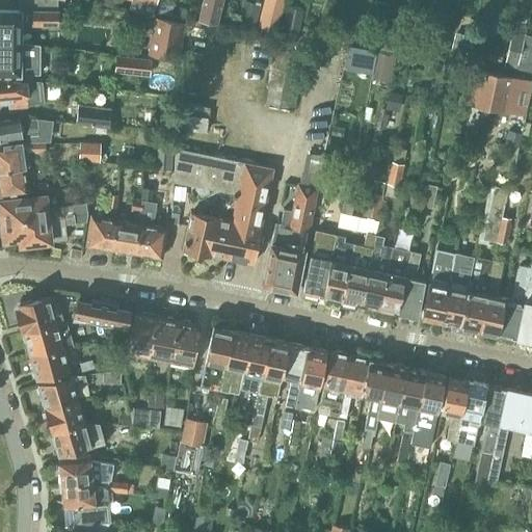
[(19,0),(20,10),(33,10),(33,25),(58,25),(58,10),(57,10),(57,0),(19,0)]
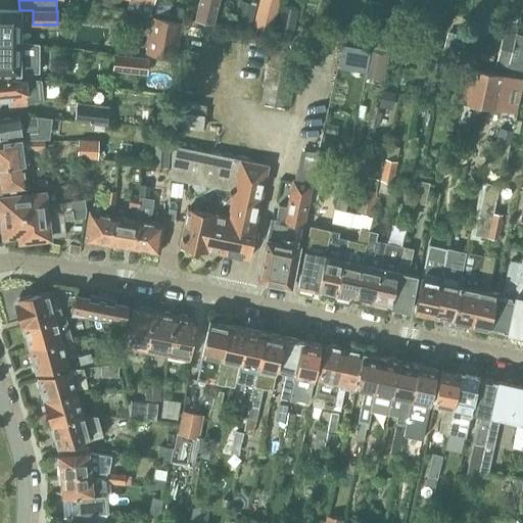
[(224,0),(199,0),(195,20),(218,26),(224,0)]
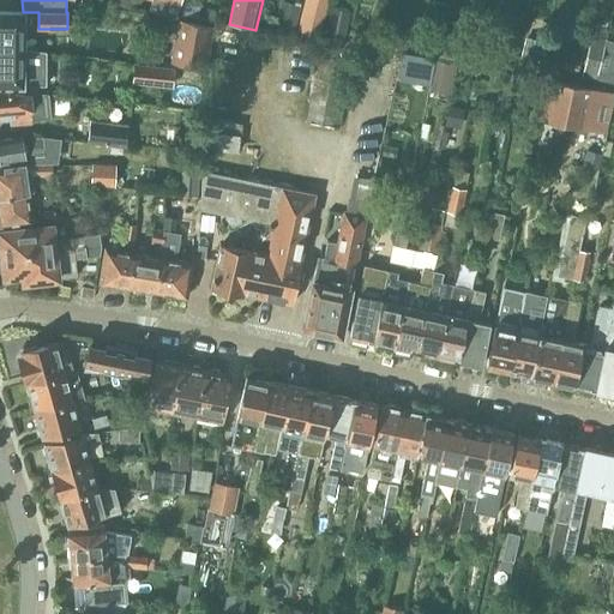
[(327,0),(311,0),(305,23),(299,22),(298,29),(318,35),(327,0)]
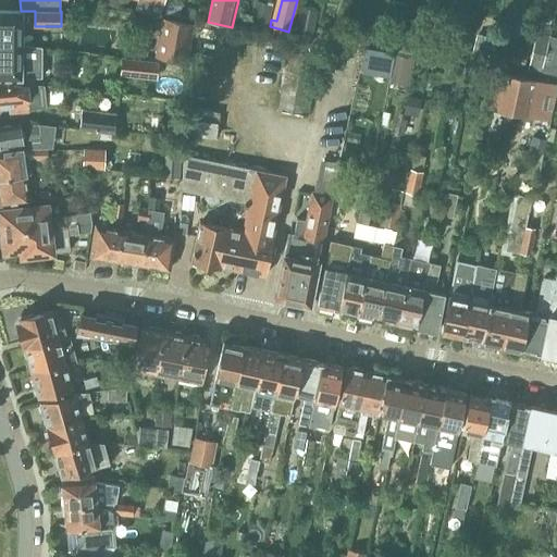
[(295,33),(312,36),(318,10),(300,7),(295,33)]
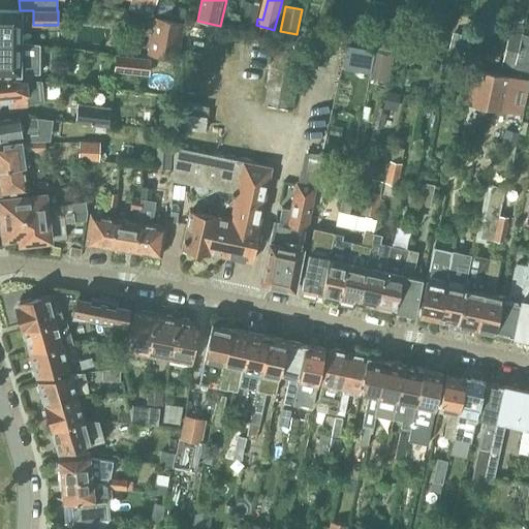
[(0,40),(20,41),(20,24),(20,10),(0,9),(0,40)]
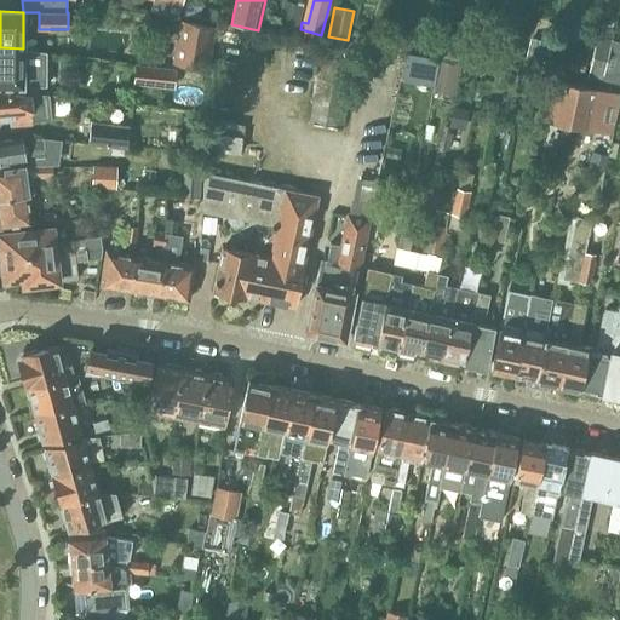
[(296,29),(299,16),(281,11),(277,24),(296,29)]
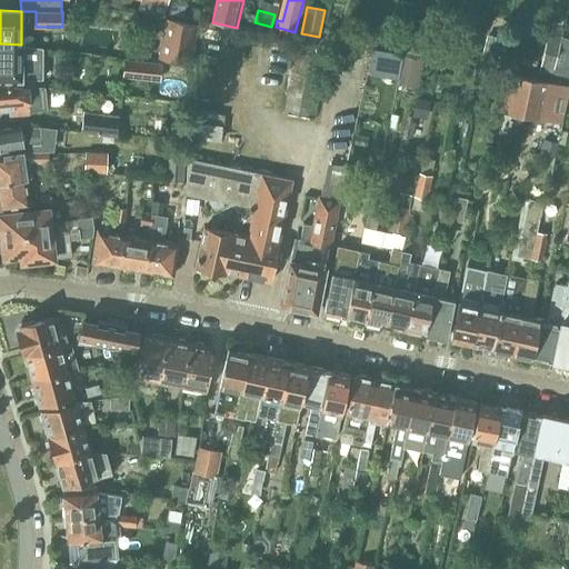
[(192,65),(199,27),(198,25),(165,18),(158,59),(192,65)]
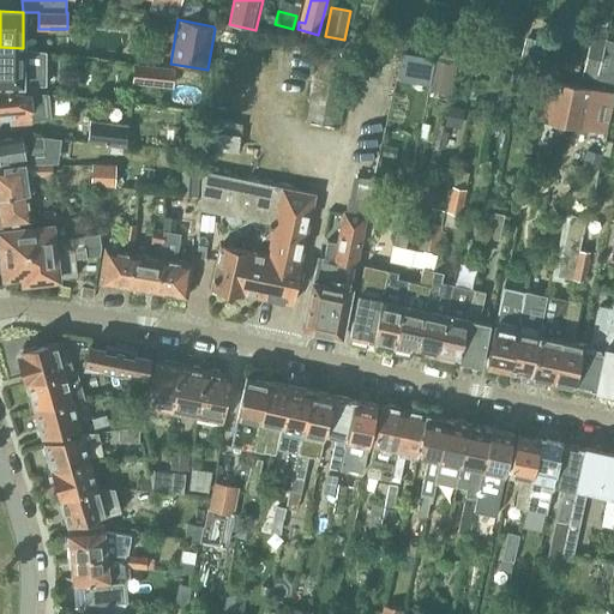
[(583,74),(590,77),(596,78),(597,73),(599,70),(603,50),(606,38),(593,35),(583,74)]
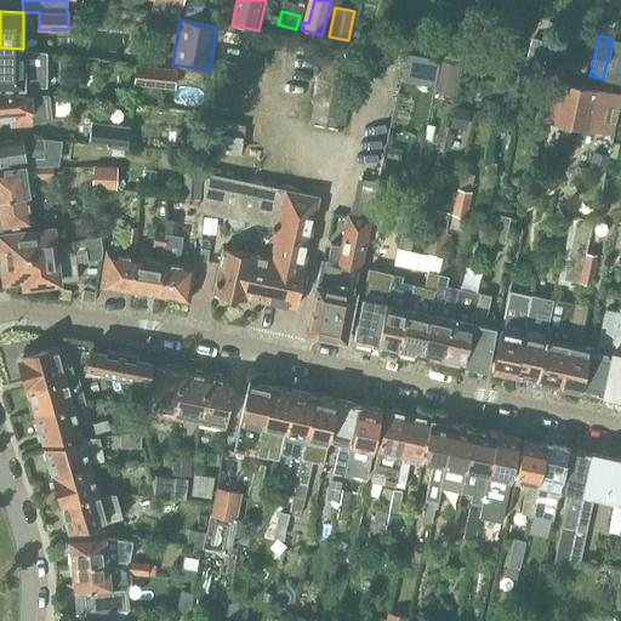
[(541,69),(558,73),(567,40),(550,36),(541,69)]
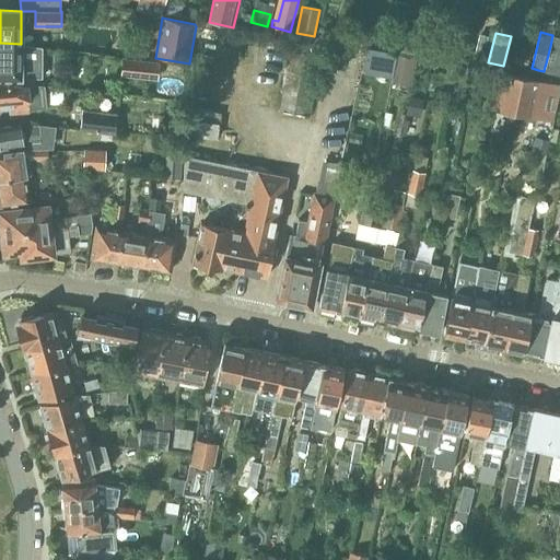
[(479,34),(474,58),(488,62),(493,37),(479,34)]
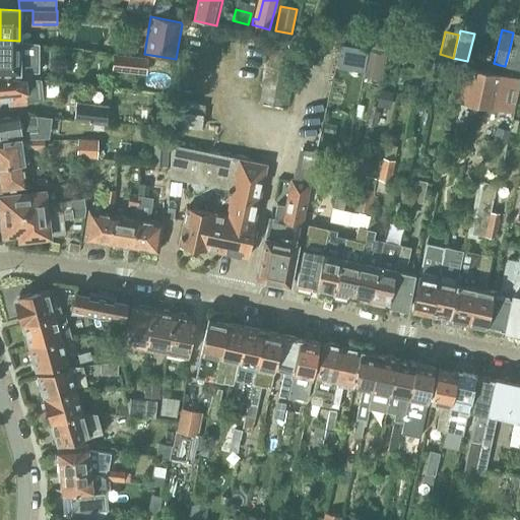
[(258,103),(286,108),(299,39),(270,35),(258,103)]
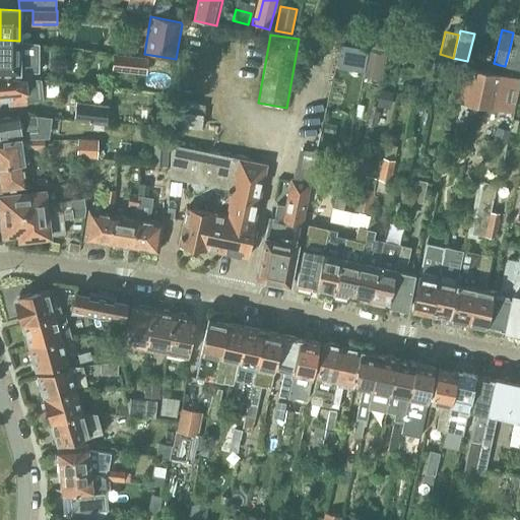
[(375,37),(372,49),(386,52),(388,40),(375,37)]
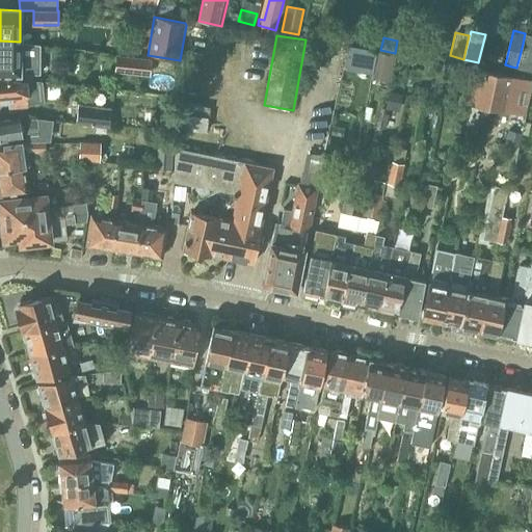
[(440,38),(436,54),(447,57),(451,42),(440,38)]
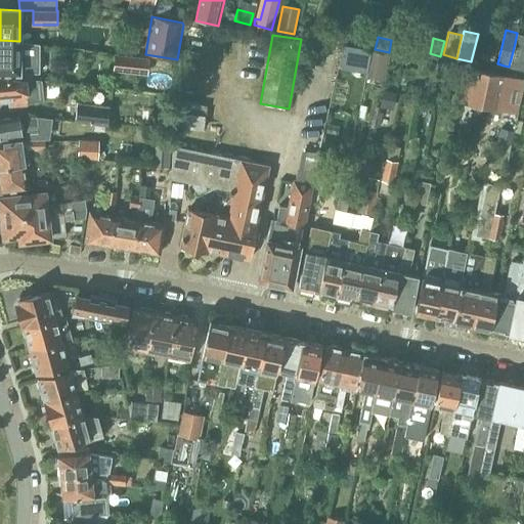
[(0,71),(9,72),(39,72),(39,44),(19,42),(19,41),(0,40),(0,71)]
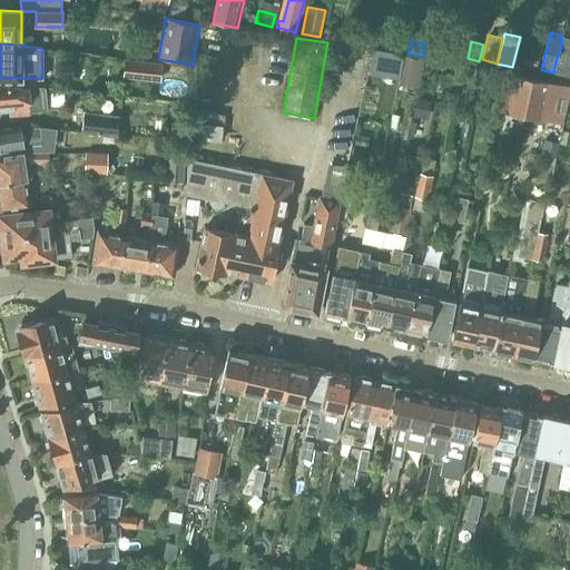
[(130,45),(129,56),(151,58),(151,46),(130,45)]
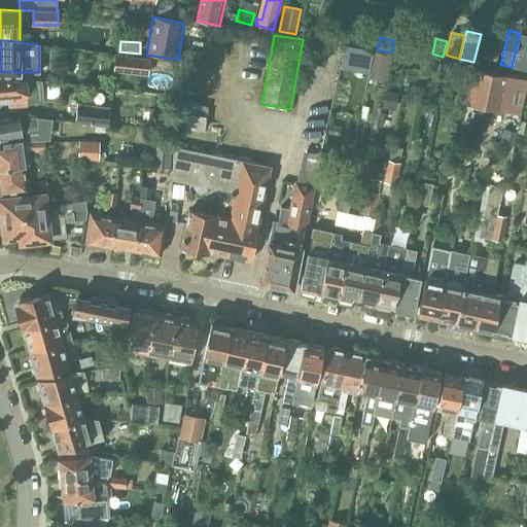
[(526,45),(518,43),(514,60),(526,63),(526,45)]
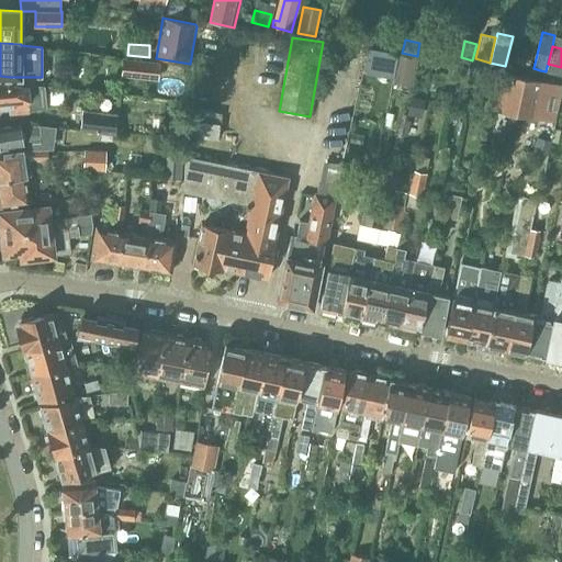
[(528,67),(532,52),(516,47),(512,63),(528,67)]
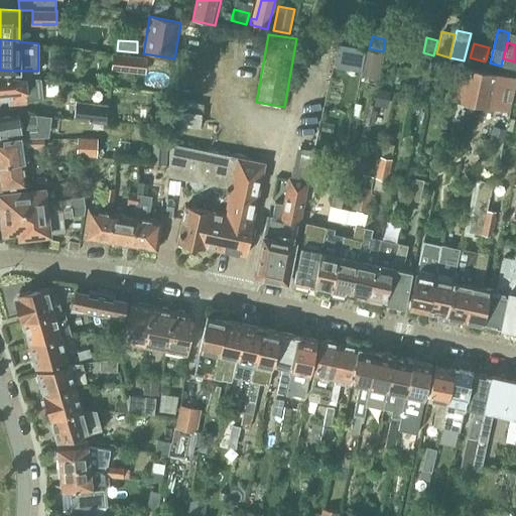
[(363,70),(380,73),(384,55),(366,51),(363,70)]
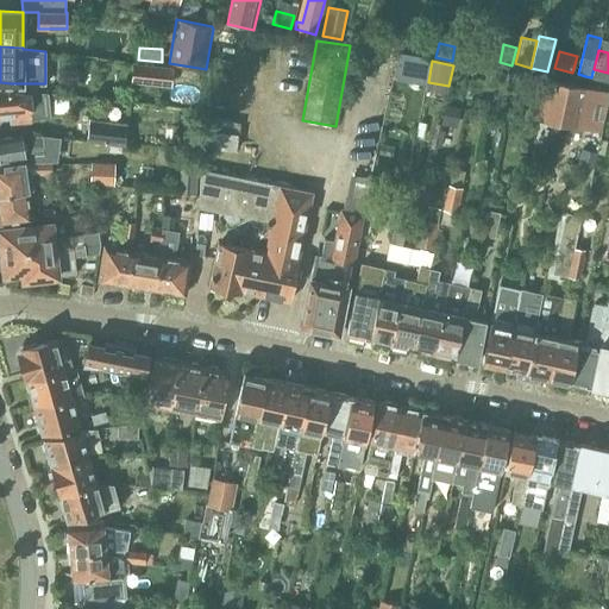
[(152,83),(173,86),(174,69),(155,67),(152,83)]
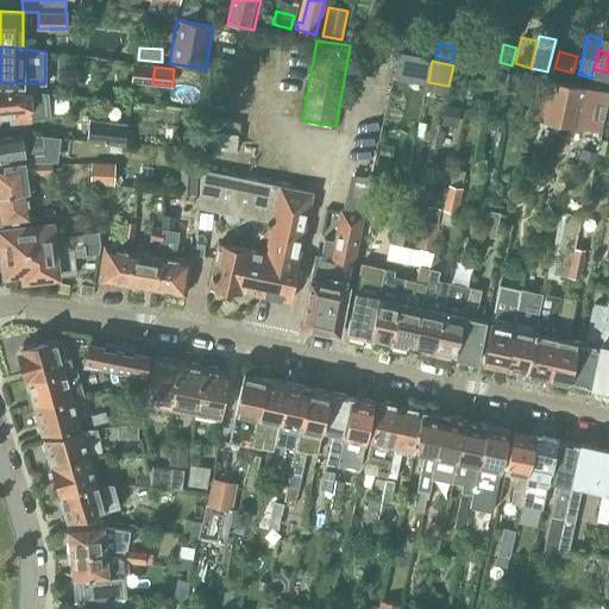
[(534,119),(558,124),(567,83),(541,79),(534,119)]
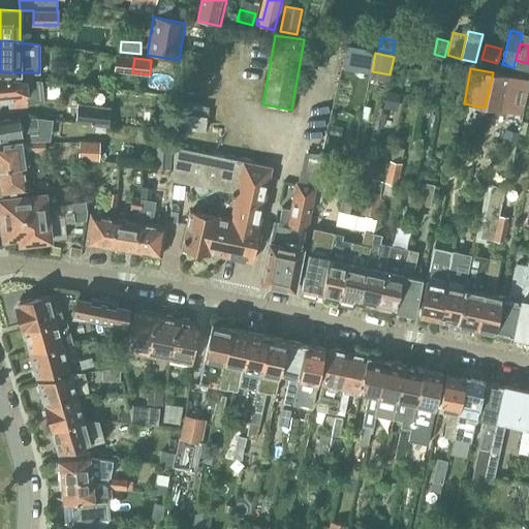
[(493,72),(485,107),(503,112),(505,105),(510,76),(493,72)]
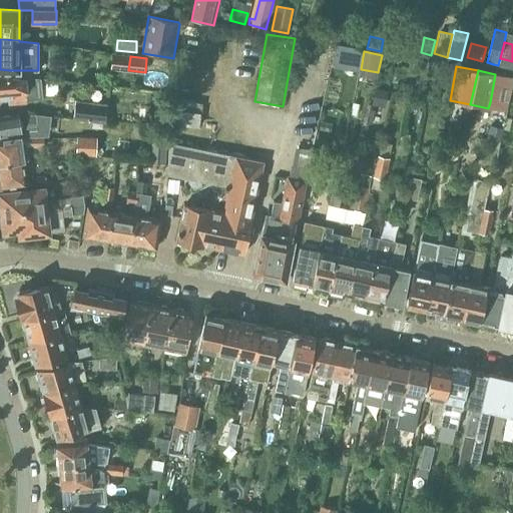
[(40,78),(9,74),(8,75),(0,75),(0,97),(8,97),(9,102),(43,99),(41,78),(40,78)]
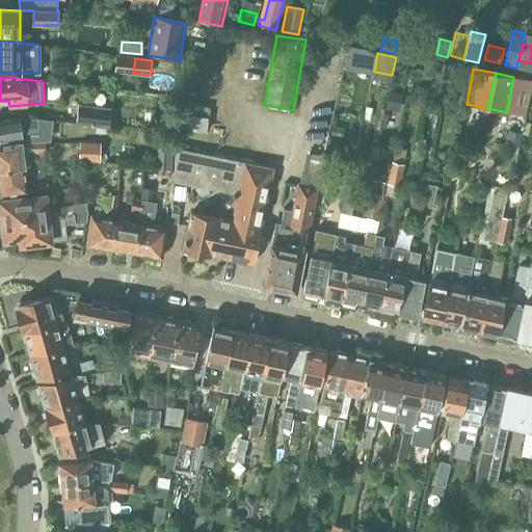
[(508,106),(506,112),(525,115),(531,80),(513,77),(508,106)]
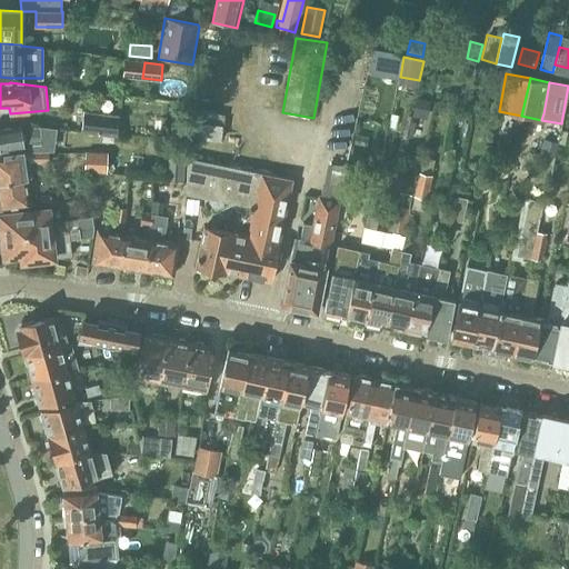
[(426,119),(430,101),(418,99),(413,116),(426,119)]
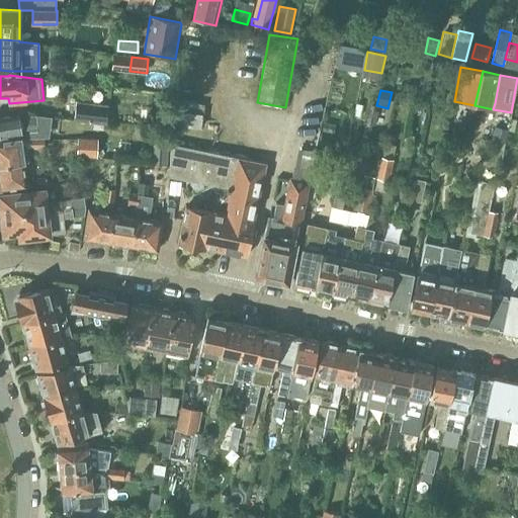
[(77,101),(74,119),(107,124),(109,106),(77,101)]
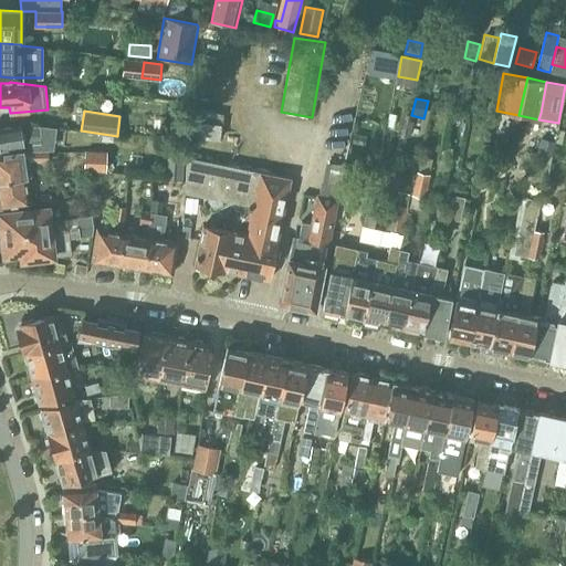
[(10,127),(0,128),(0,150),(23,147),(31,146),(30,137),(41,136),(41,126),(10,127)]
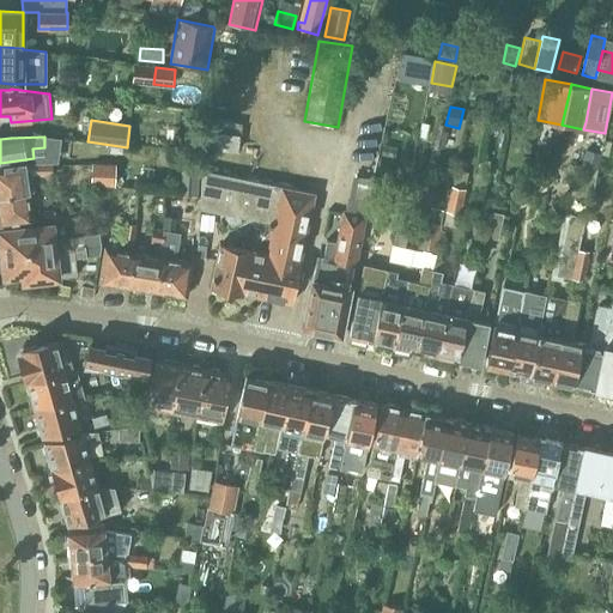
[(602,155),(587,151),(583,168),(598,171),(602,155)]
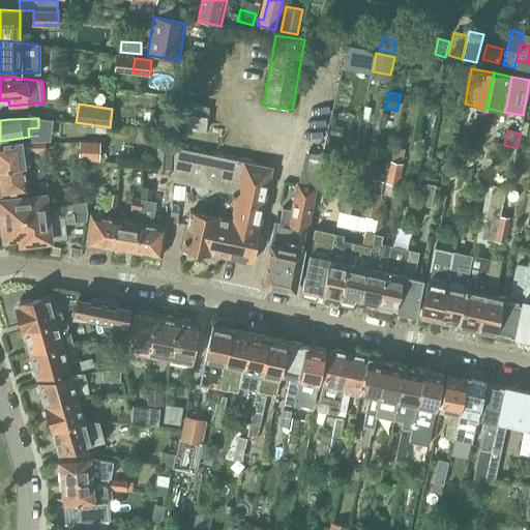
[(156,152),(172,155),(173,145),(173,140),(157,139),(156,152)]
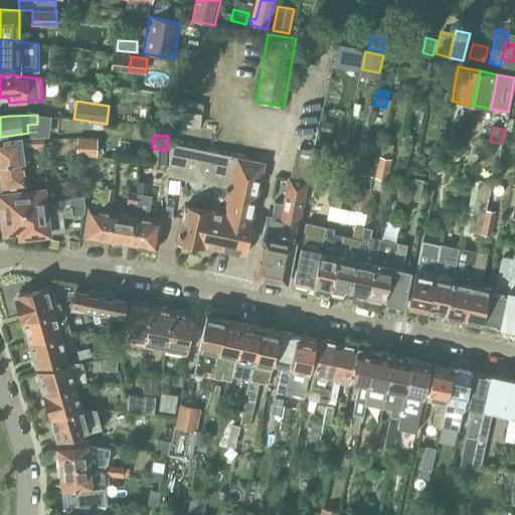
[(43,137),(25,138),(25,148),(43,147),(43,137)]
